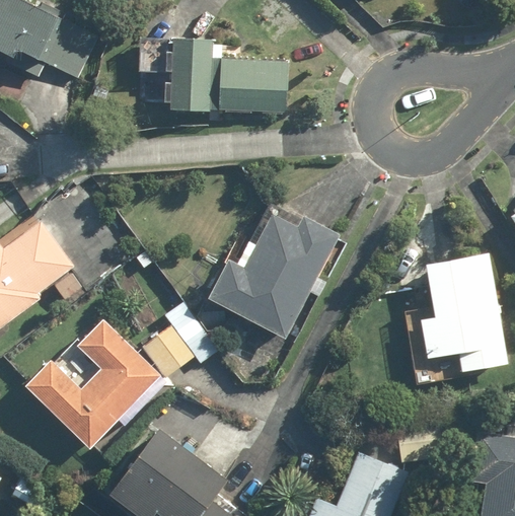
[(97,37),(22,0),(0,0),(0,52),(7,56),(5,60),(40,77),(70,92),(97,37)]
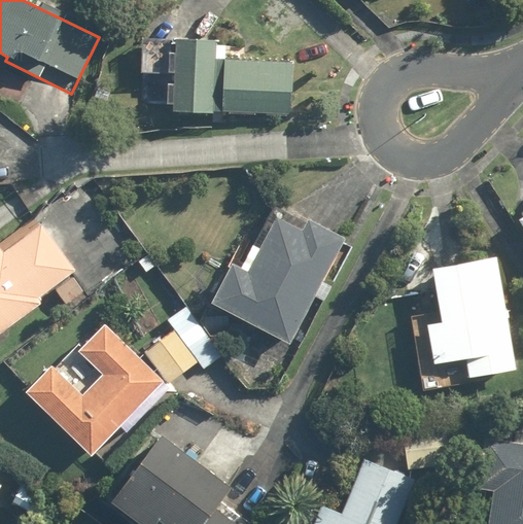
[(174,72),(172,108),(290,114),(292,64),(224,61),(225,44),(142,40),(141,71),(174,72)]
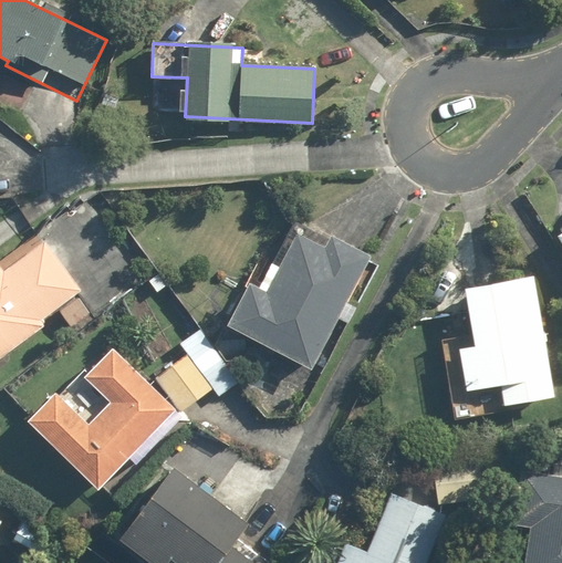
[(228,326),(312,368),(336,321),(346,326),(355,308),(345,302),(368,256),(332,237),(325,250),(295,235),(279,268),(271,263),(259,289),(249,284),(228,326)]
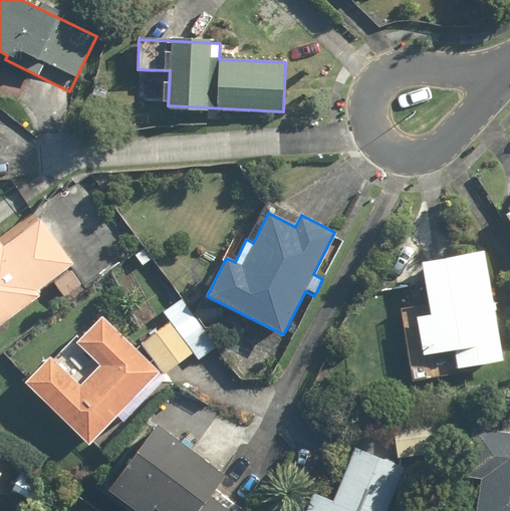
[(67,269),(72,266),(39,220),(3,247),(0,243),(0,326),(41,296),(38,291),(50,282),(67,269)]
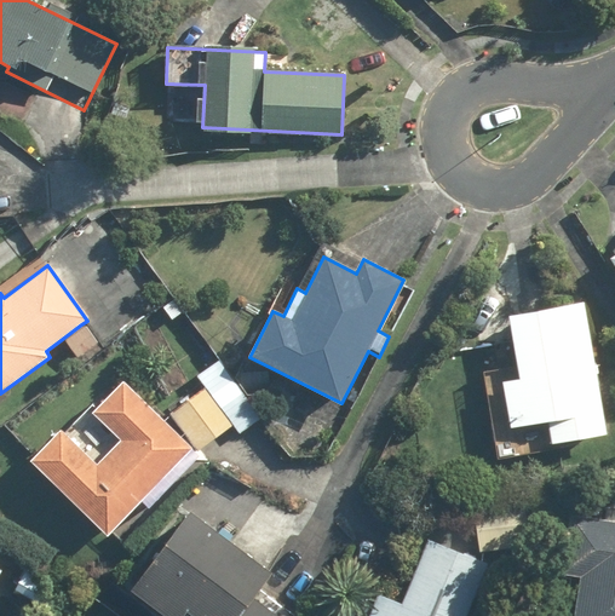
[(486,376),(501,461),(563,450),(562,442),(608,433),(582,303),(507,317),(518,369),(486,376)]
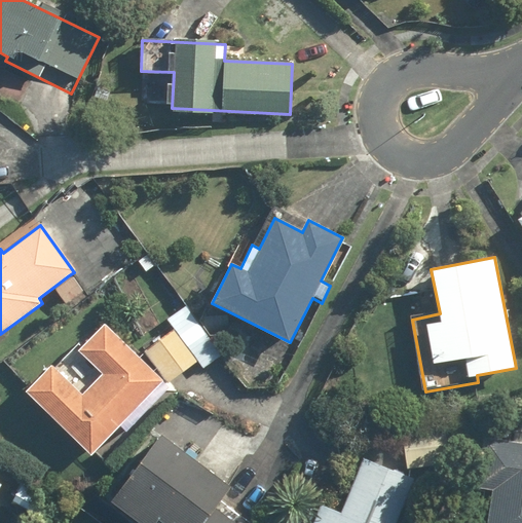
[(69,275),(51,289),(65,307),(82,294),(69,275)]
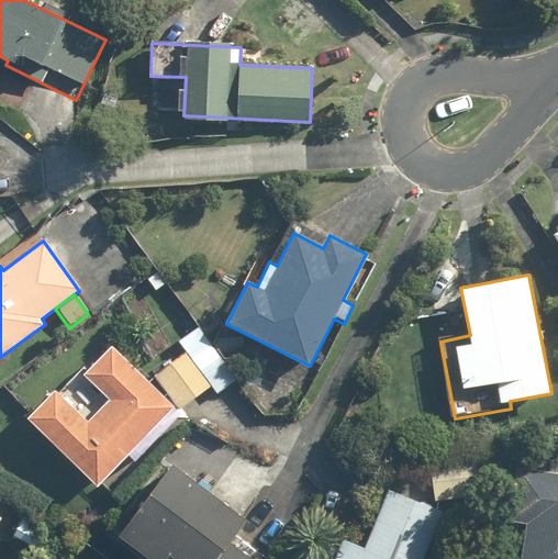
[(176,411),(209,386),(218,397),(237,382),(197,327),(177,343),(185,353),(152,378),(176,411)]
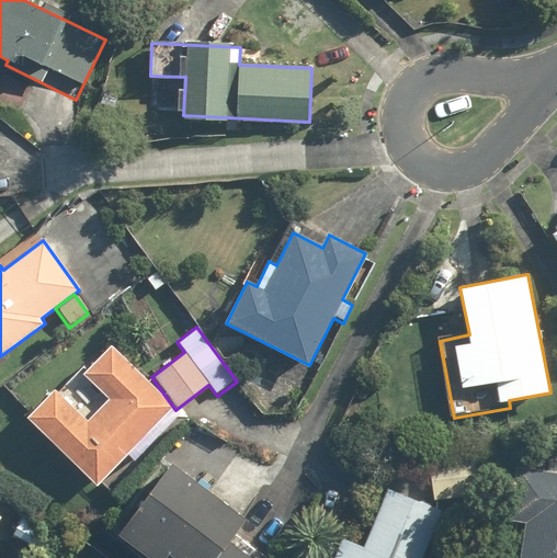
[(31,417),(97,482),(126,453),(134,459),(178,416),(110,349),(81,377),(108,402),(87,423),(55,391),(31,417)]
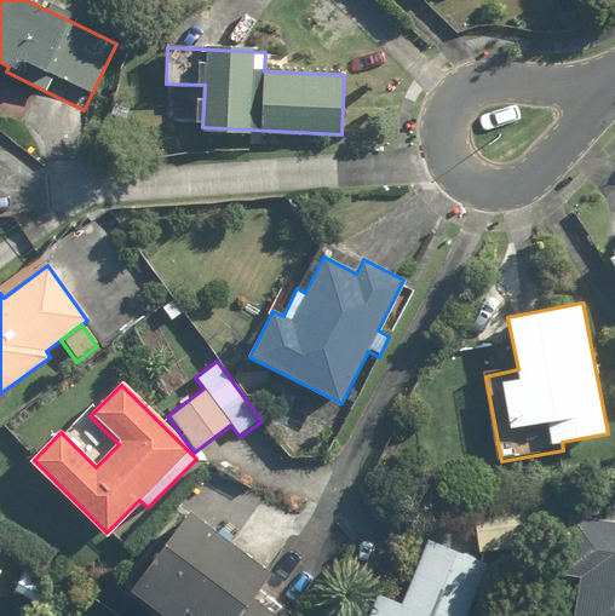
[(187,615),(189,612),(193,615),(285,615),(257,594),(272,574),(188,510),(127,591),(161,615),(187,615)]
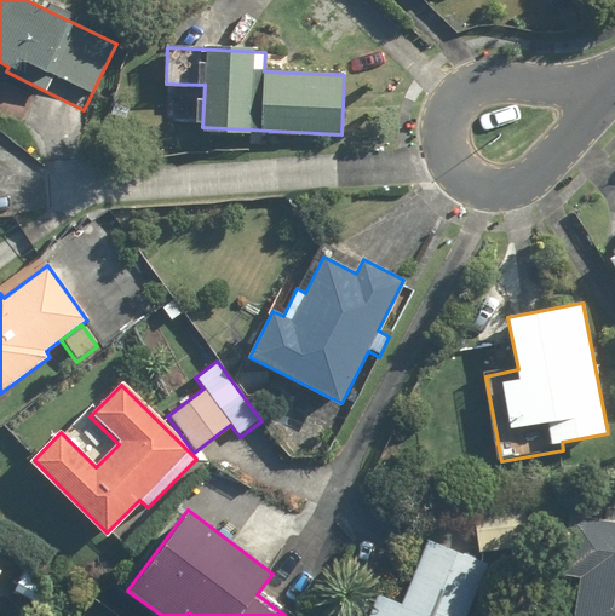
[(614,615),(614,513),(597,511),(596,519),(567,516),(559,574),(576,576),(570,615),(614,615)]
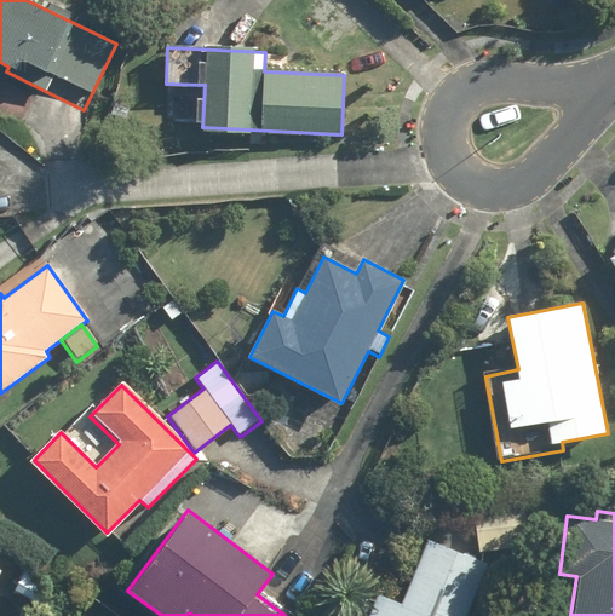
[(377,594),(367,615),(466,615),(488,562),(427,539),(402,605),(377,594)]
